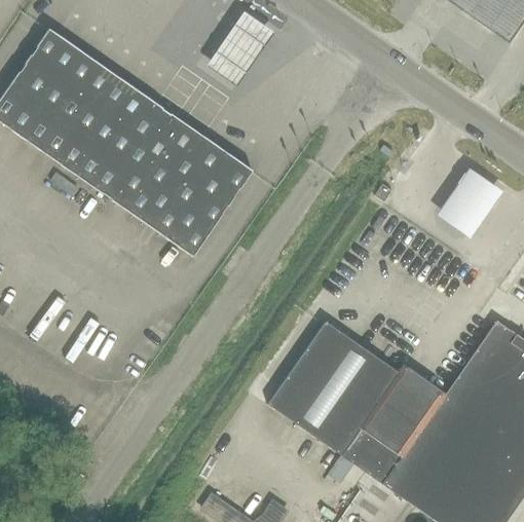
[(453,0),(514,42),(523,27),(523,0),(453,0)]
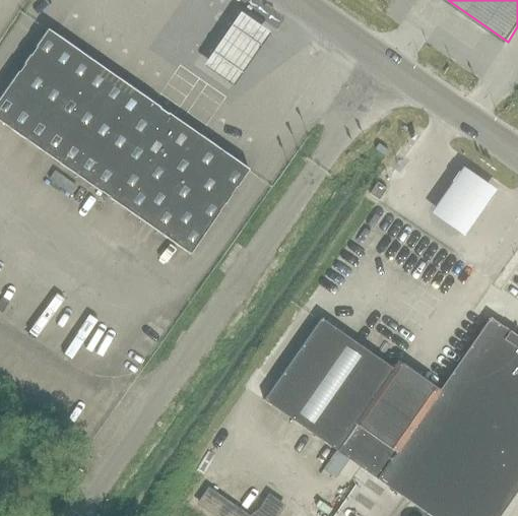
[(274,24),(243,4),(207,59),(239,79),(274,24)]
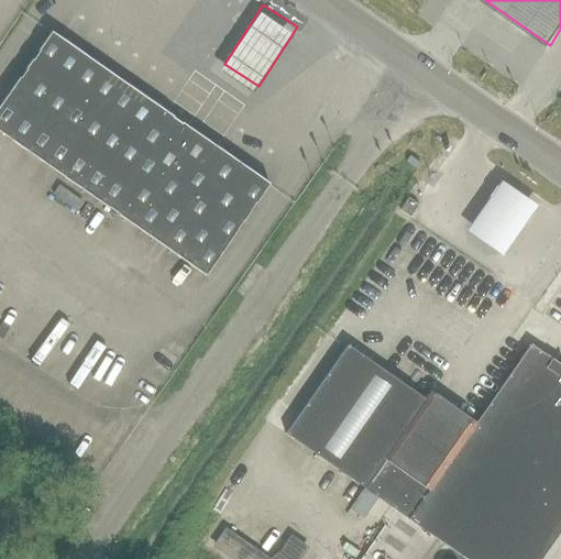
[(52,29),(0,102),(0,129),(206,273),(270,181),(52,29)]
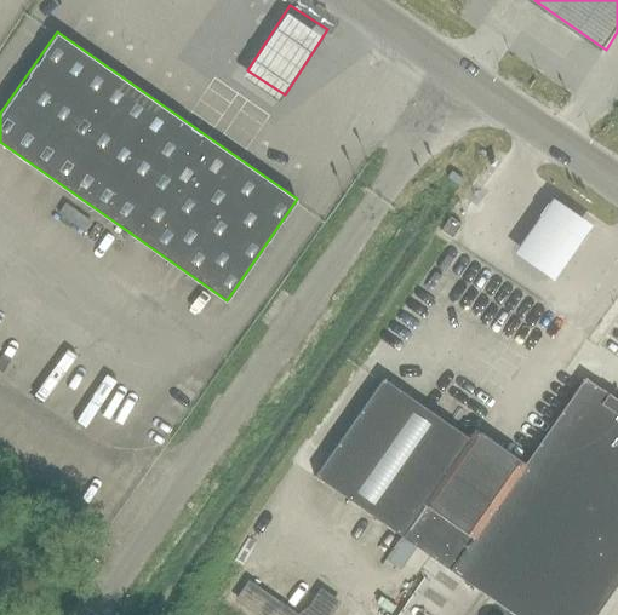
[(593,218),(550,189),(513,243),(555,272),(593,218)]
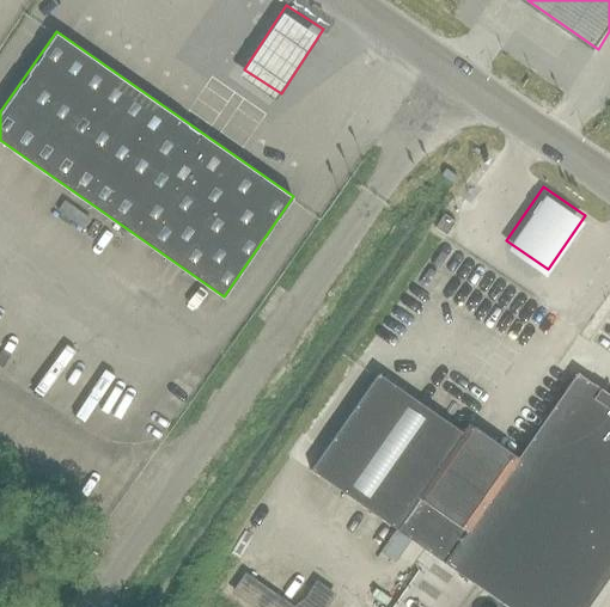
[(438,225),(450,232),(459,219),(447,212),(438,225)]
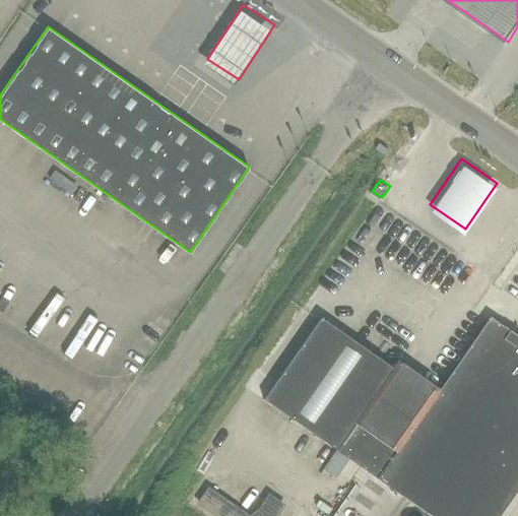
[(406,496),(435,515),(499,515),(517,490),(517,333),(493,315),(442,387),(401,359),(395,367),(323,316),(266,398),(337,448),(349,456),(406,496)]
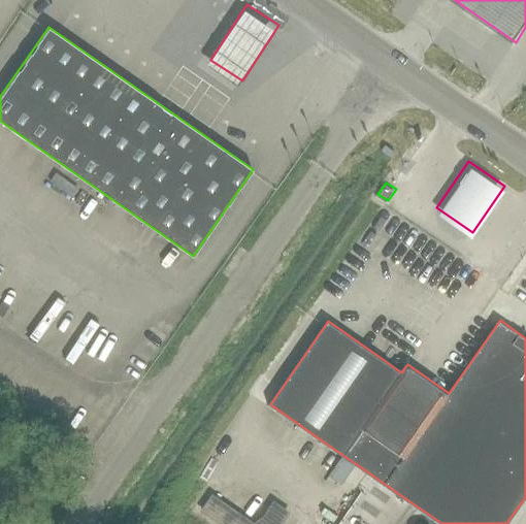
[(342,455),(329,473),(342,483),(355,463),(342,455)]
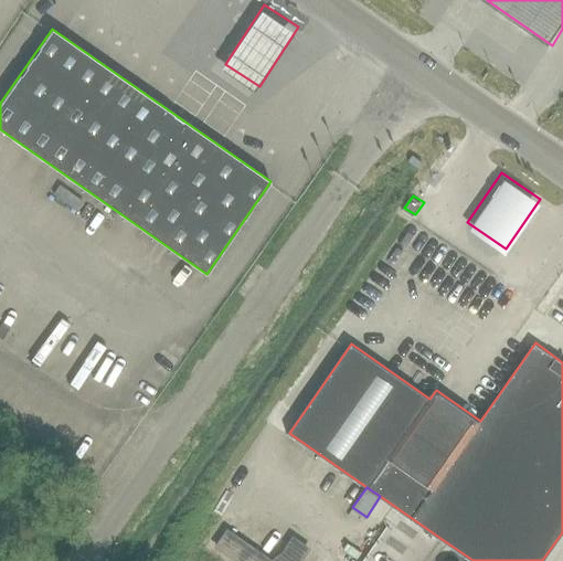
[(229,527),(216,544),(241,560),(299,560),(310,546),(294,535),(283,551),(274,558),(229,527)]
